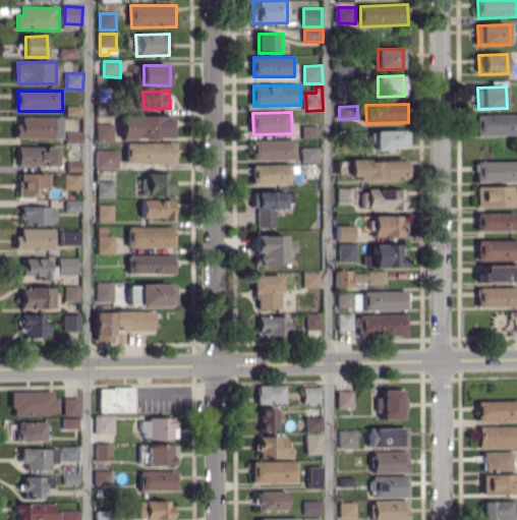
[(516,114),(477,116),(478,135),(516,134),(516,114)]
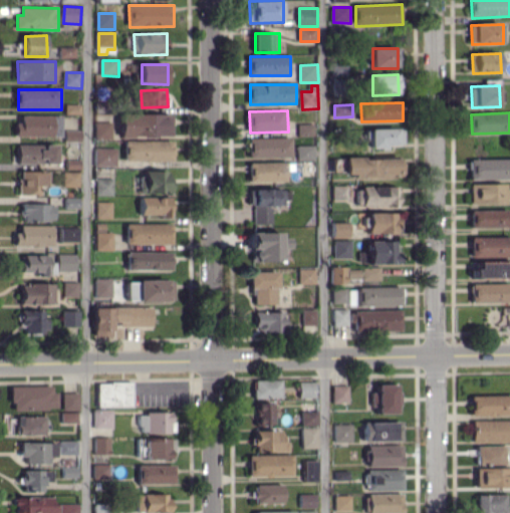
[(174,114),(122,114),(122,137),(174,137),(174,114)]
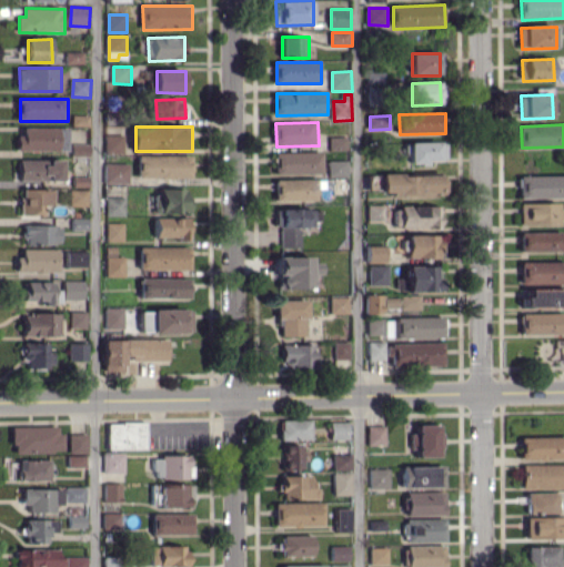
[(70,129),(26,129),(26,137),(19,137),(19,151),(70,151),(70,129)]
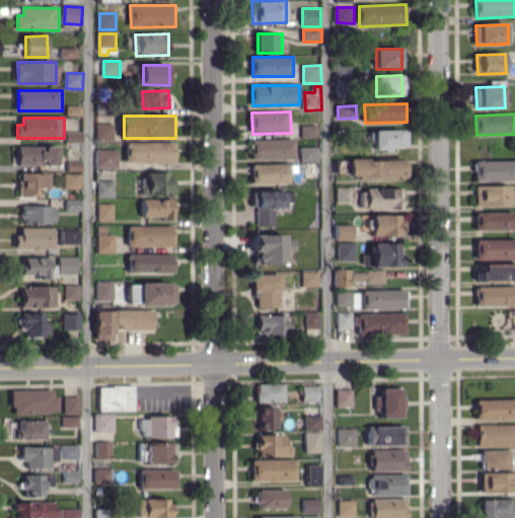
[(97,140),(115,140),(116,124),(98,123),(97,140)]
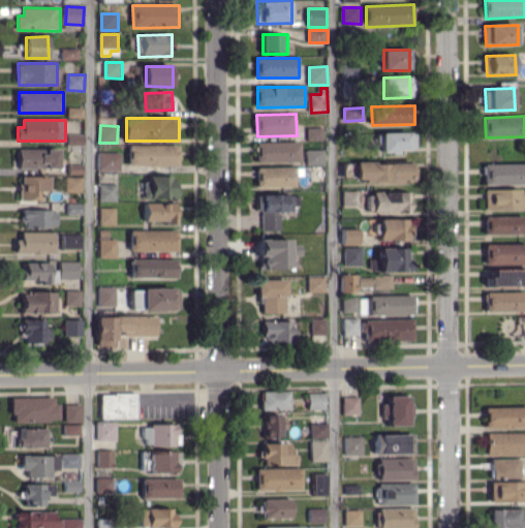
[(309,128),(309,141),(326,140),(326,128),(309,128)]
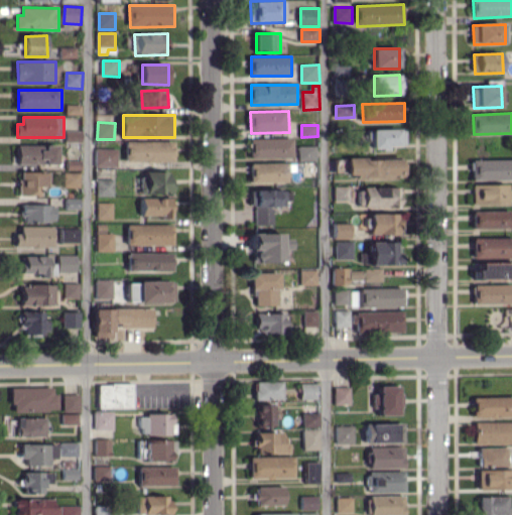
[(371,130),(371,150),(392,149),(392,146),(406,145),(406,129),(371,130)]
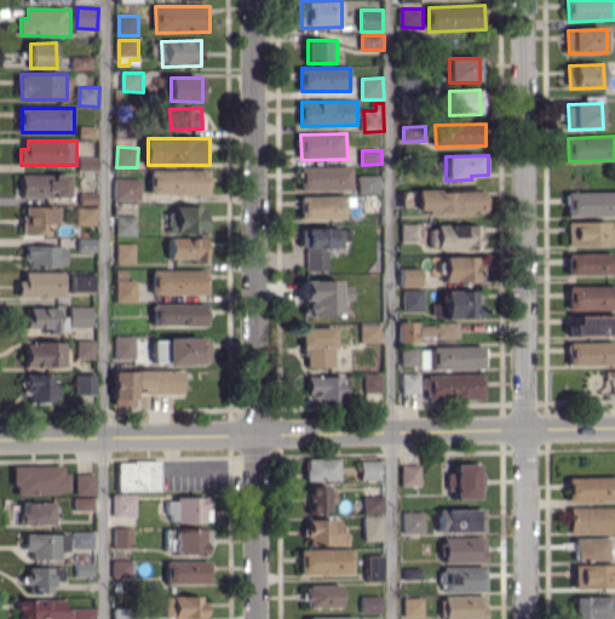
[(99,158),(80,158),(80,171),(99,171),(99,158)]
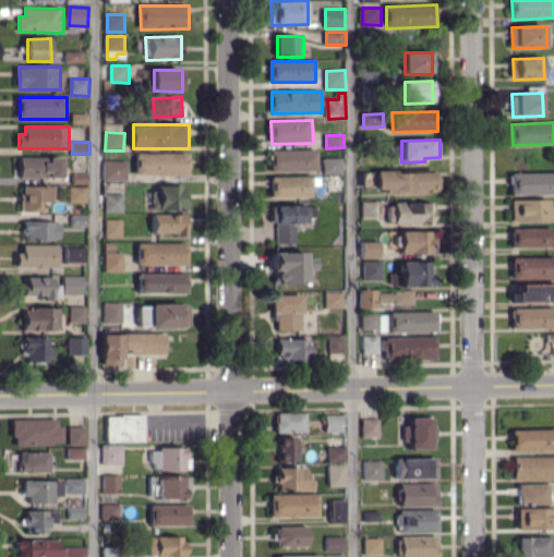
[(318,149),(272,150),(273,171),(318,171),(318,149)]
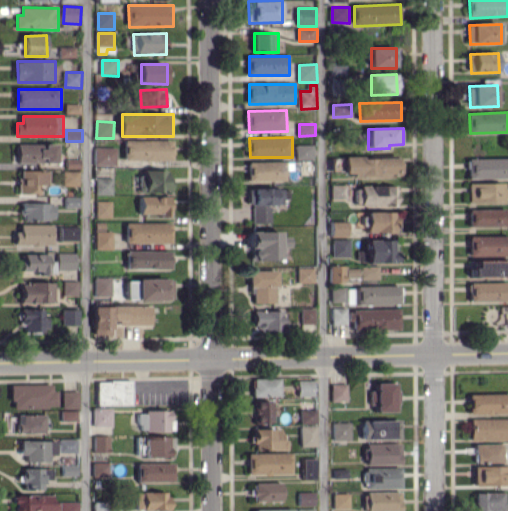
[(174,140),(126,141),(127,162),(174,161),(174,140)]
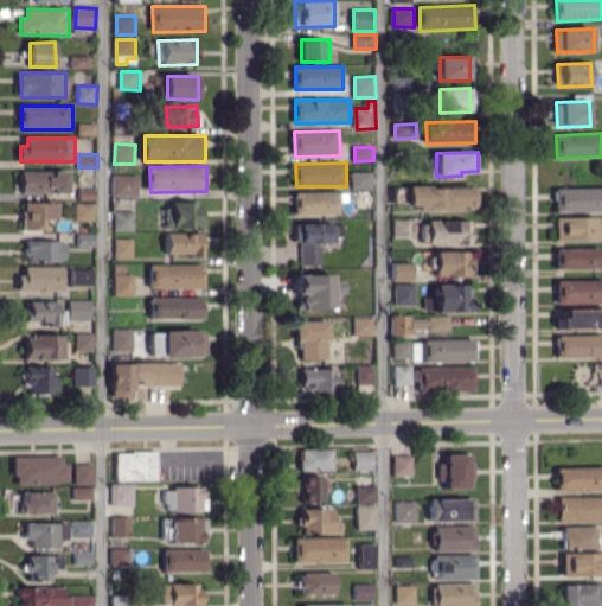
[(69,172),(23,171),(23,193),(69,193),(69,172)]
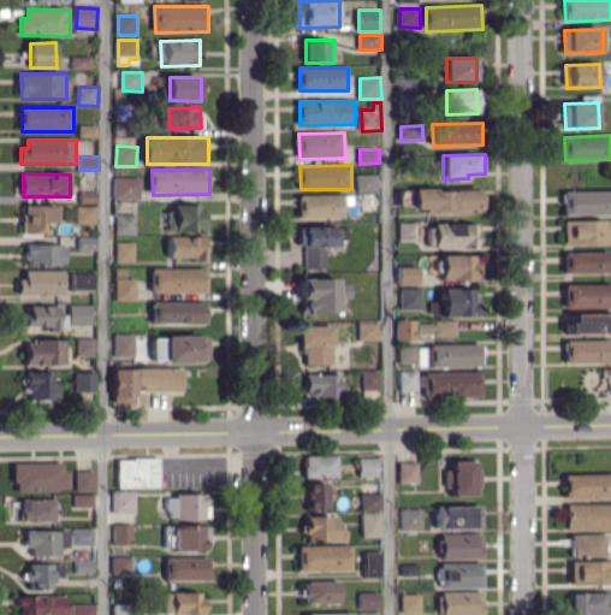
[(380,193),(380,175),(359,176),(359,193),(380,193)]
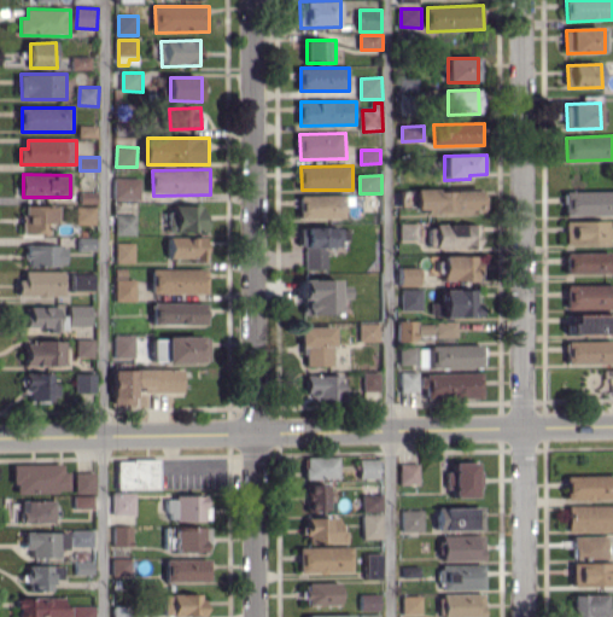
[(117,201),(144,201),(144,179),(117,179),(117,201)]
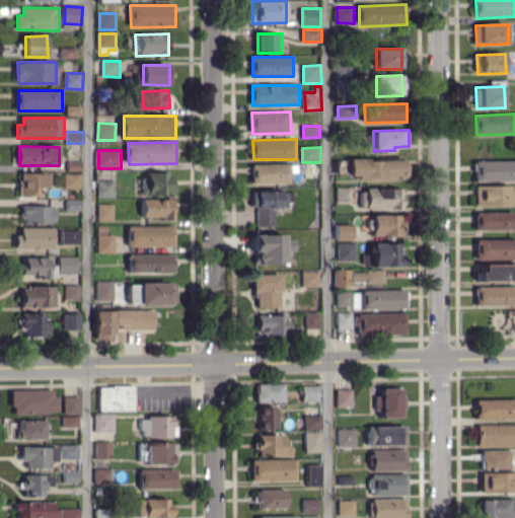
[(410,178),(410,159),(350,160),(350,179),(410,178)]
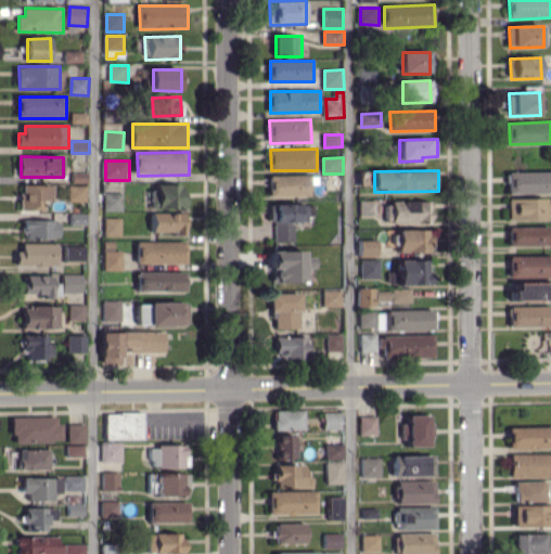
[(550,171),(510,174),(510,193),(550,192),(550,171)]
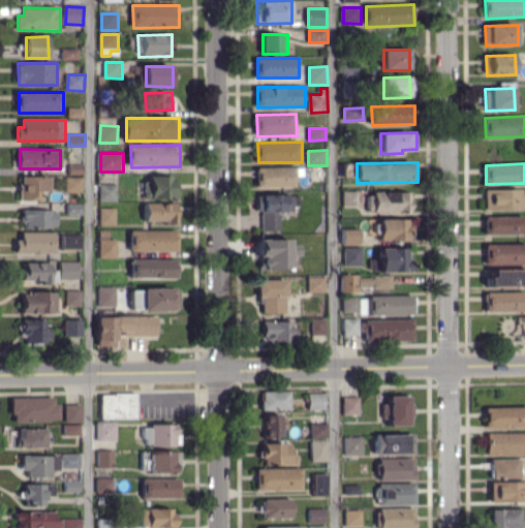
[(297,187),(297,167),(258,168),(258,188),(297,187)]
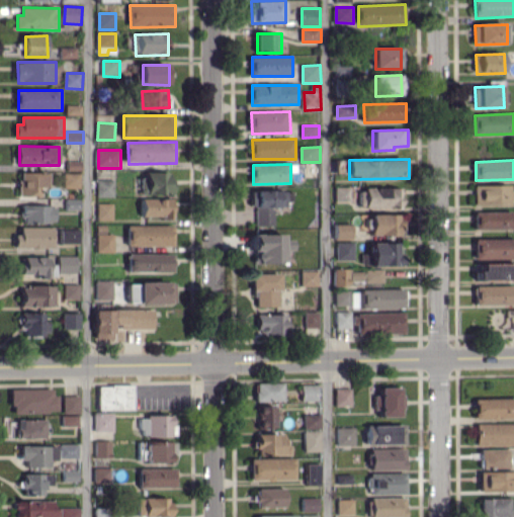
[(173,173),(145,172),(145,194),(173,195),(173,173)]
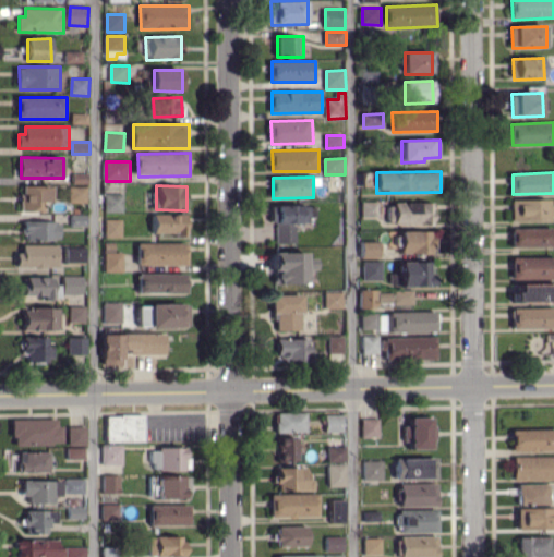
[(23,213),(46,213),(45,203),(52,203),(51,186),(23,186),(23,213)]
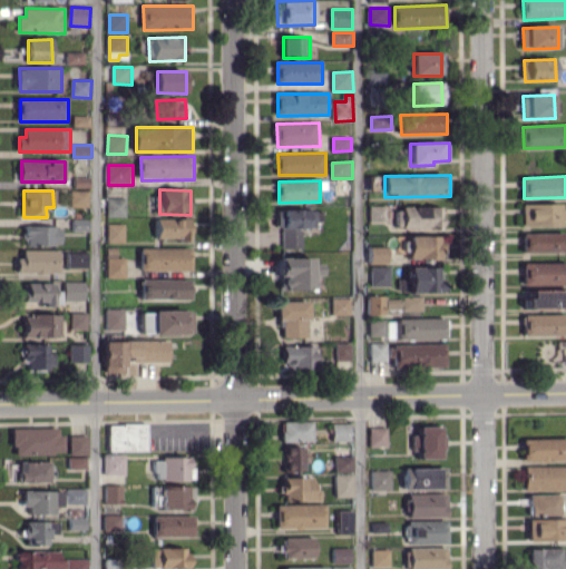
[(91,192),(74,190),(74,207),(91,207),(91,192)]
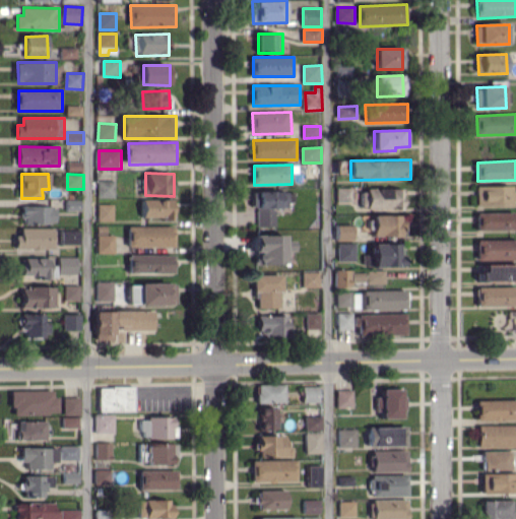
[(117,198),(117,181),(101,181),(100,198),(117,198)]
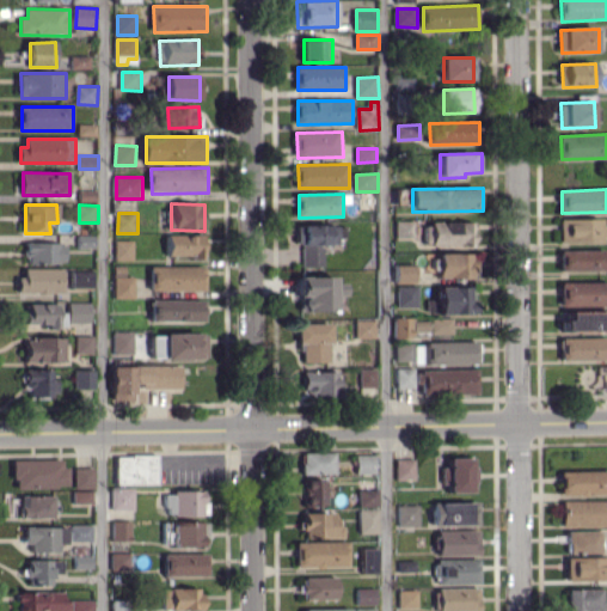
[(606,219),(563,220),(563,242),(606,242),(606,219)]
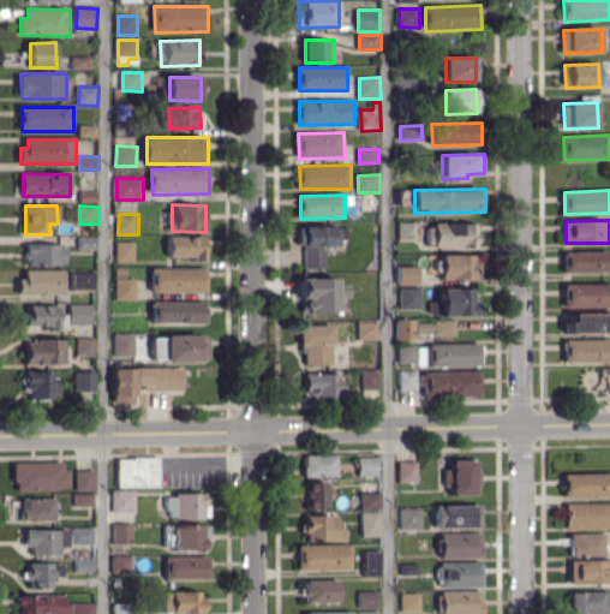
[(419,238),(418,222),(399,224),(400,239),(419,238)]
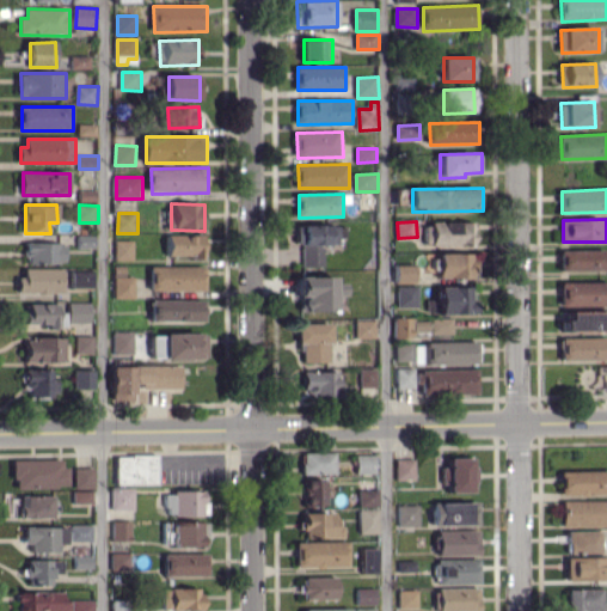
[(476,246),(476,224),(428,224),(428,245),(476,246)]
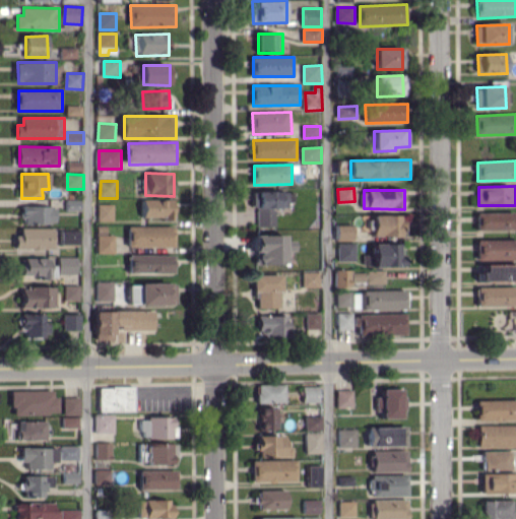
[(260,228),(277,228),(277,208),(288,208),(288,192),(254,192),(254,208),(259,208),(260,228)]
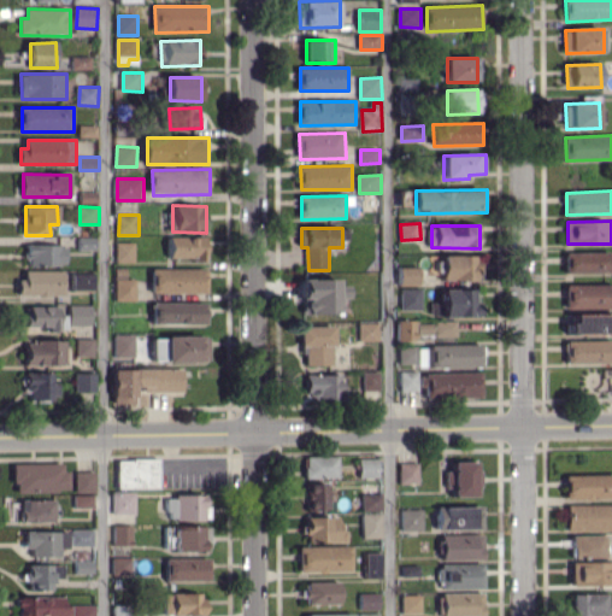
[(172,258),(198,258),(198,262),(207,262),(207,236),(172,238),(172,258)]
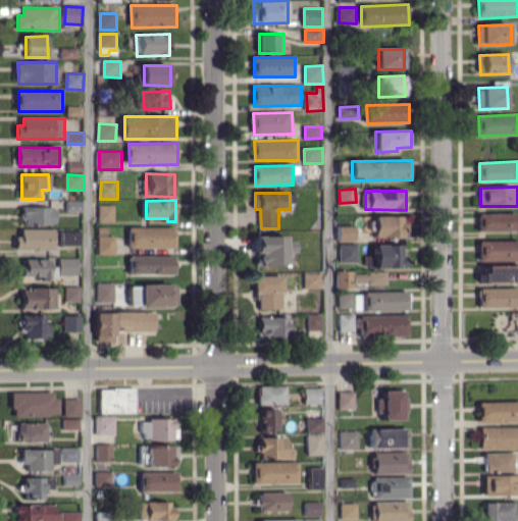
[(100,222),(115,222),(115,205),(100,206),(100,222)]
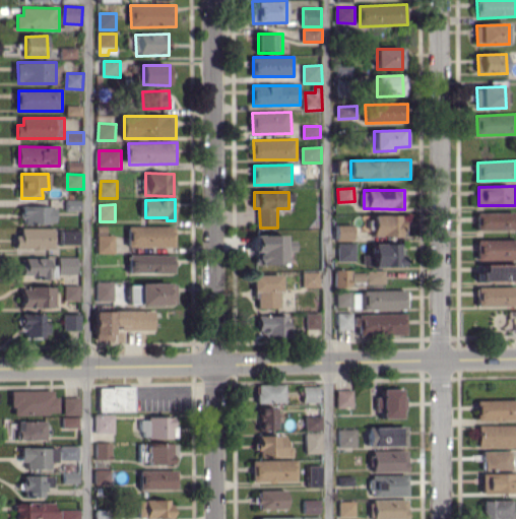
[(57,224),(57,207),(24,206),(24,223),(57,224)]
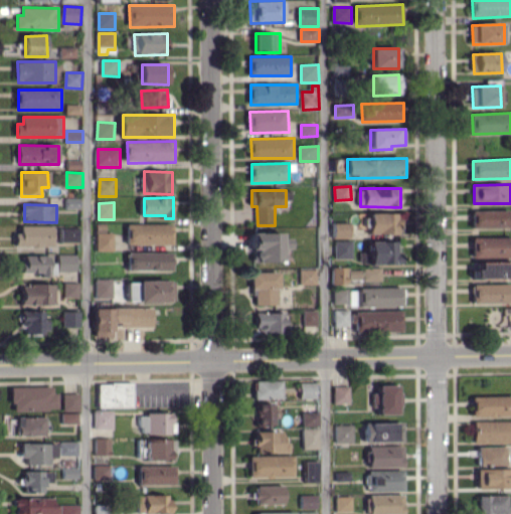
[(475,228),(510,228),(510,210),(474,211),(475,228)]
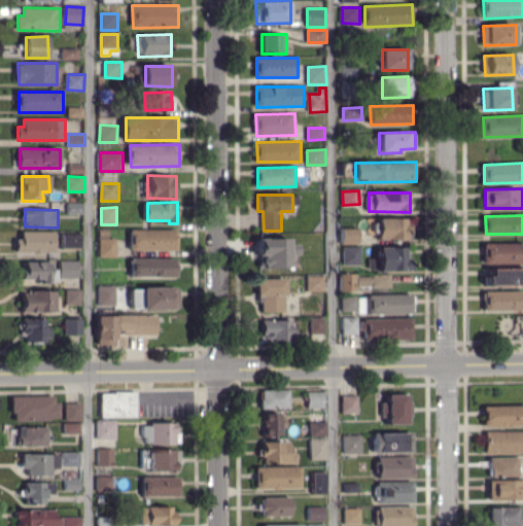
[(411,219),(380,218),(380,240),(410,241),(411,219)]
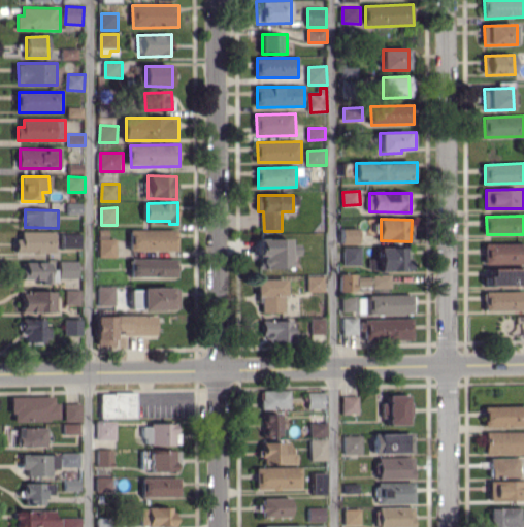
[(360,244),(360,229),(344,229),(344,244),(360,244)]
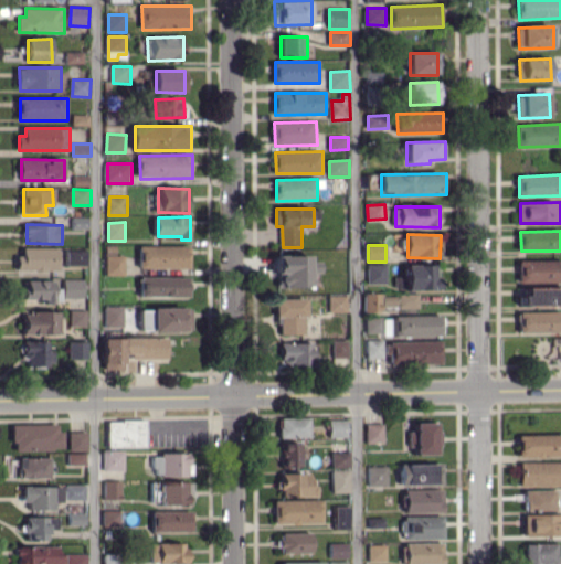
[(192,246),(141,246),(140,268),(191,269),(192,246)]
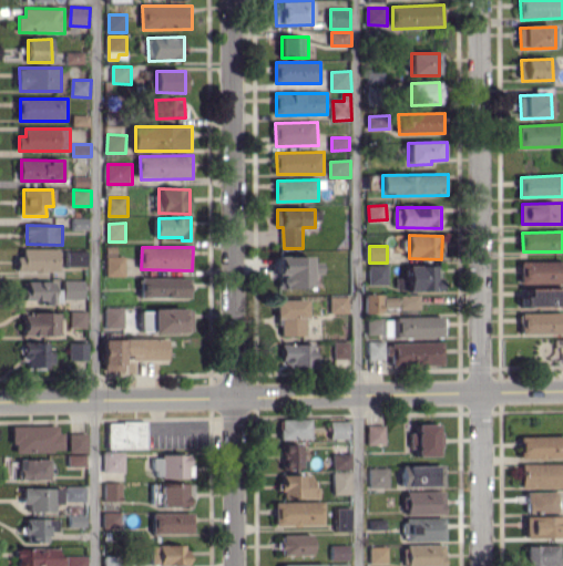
[(60,249),(21,249),(21,273),(60,273),(60,249)]
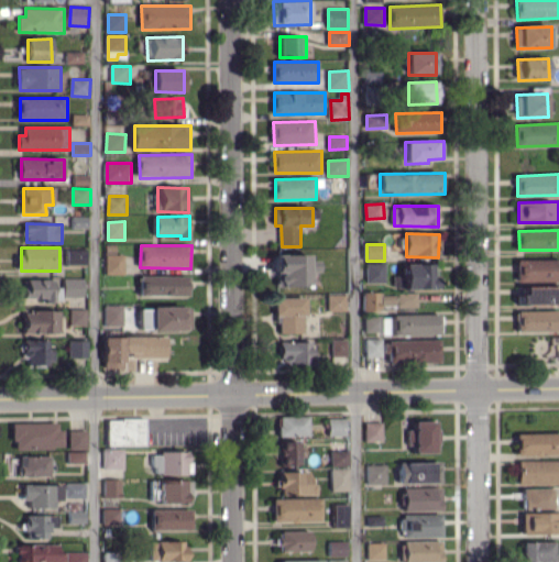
[(67,265),(87,265),(87,250),(67,250),(67,265)]
